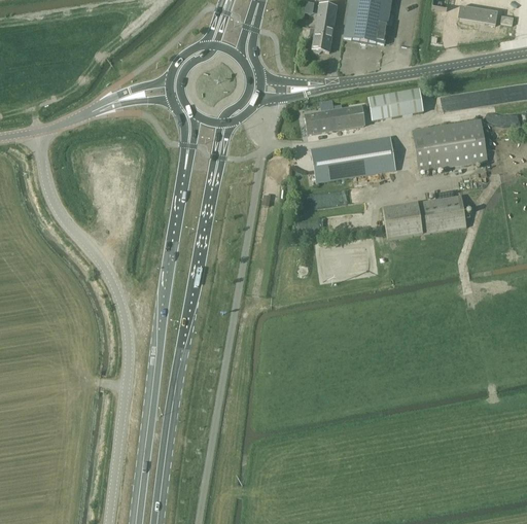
[(349,0),(343,36),(359,39),(361,42),(365,43),(367,40),(384,43),(387,23),(389,13),(391,0),(349,0)]
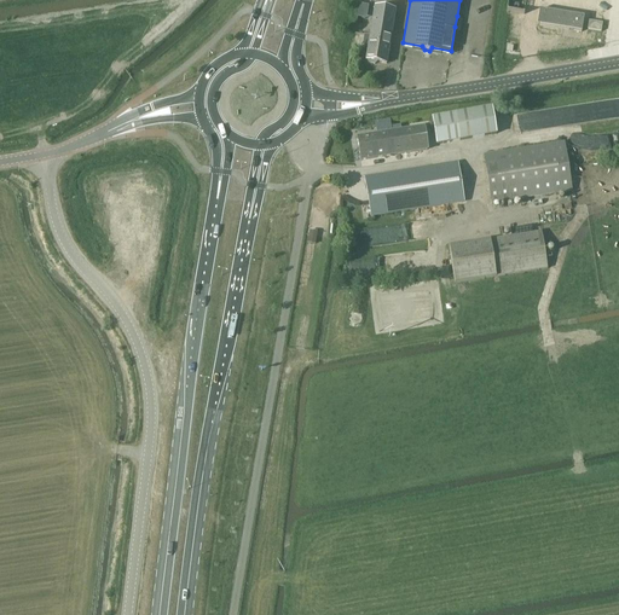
[(508,0),(507,7),(524,10),(525,0),(508,0)]
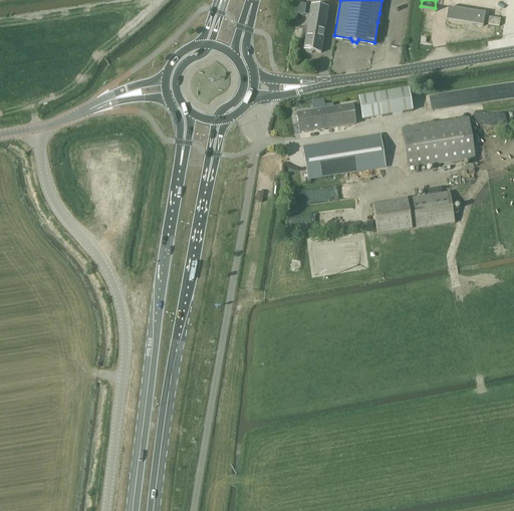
[(302,26),(301,33),(306,34),(303,47),(304,47),(305,49),(310,50),(312,48),(320,49),(328,5),(311,2),(307,26),(302,26)]
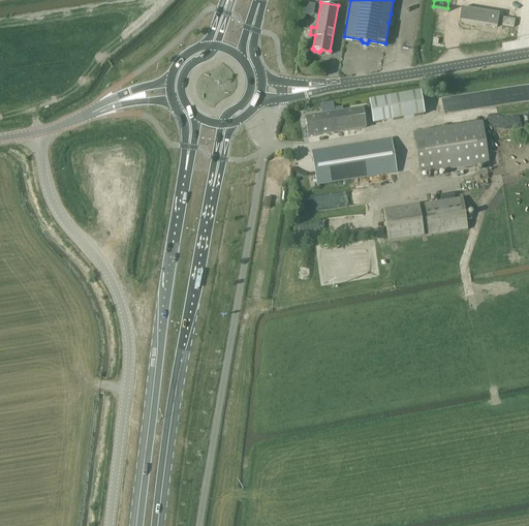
[(460,18),(497,24),(499,11),(461,5),(460,18)]
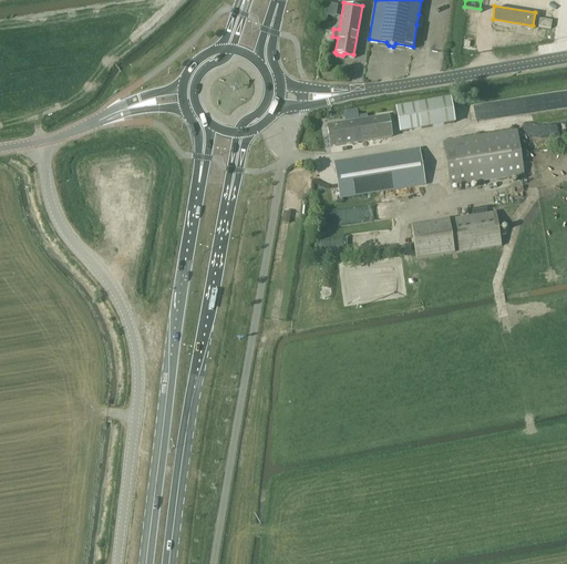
[(538,23),(550,26),(552,18),(539,16),(538,23)]
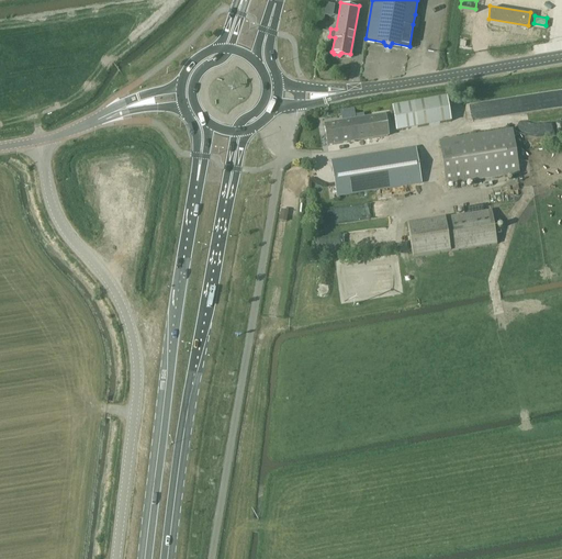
[(561,88),(543,89),(543,102),(561,101),(561,88)]
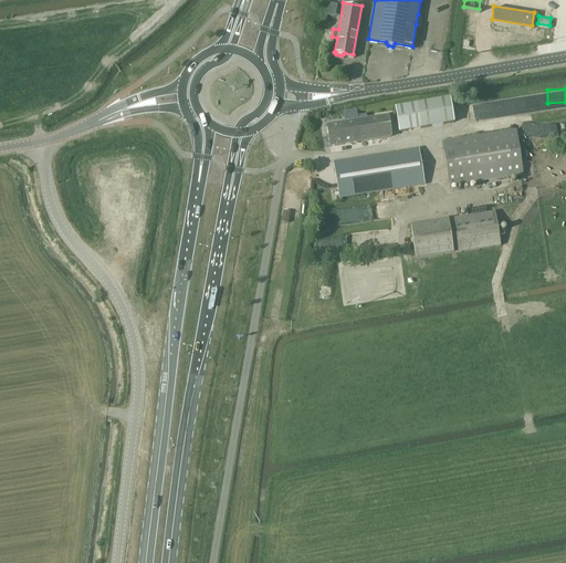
[(450,96),(395,105),(399,129),(453,121),(450,96)]
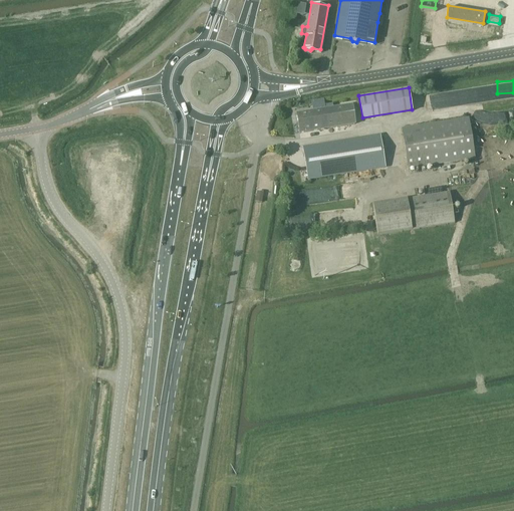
[(461,102),(459,87),(431,90),(432,105),(461,102)]
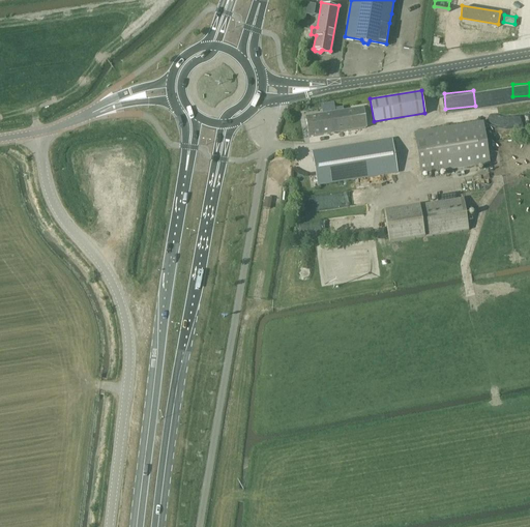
[(308,134),(365,124),(362,106),(334,110),(333,100),(322,103),(323,112),(305,115),(308,134)]
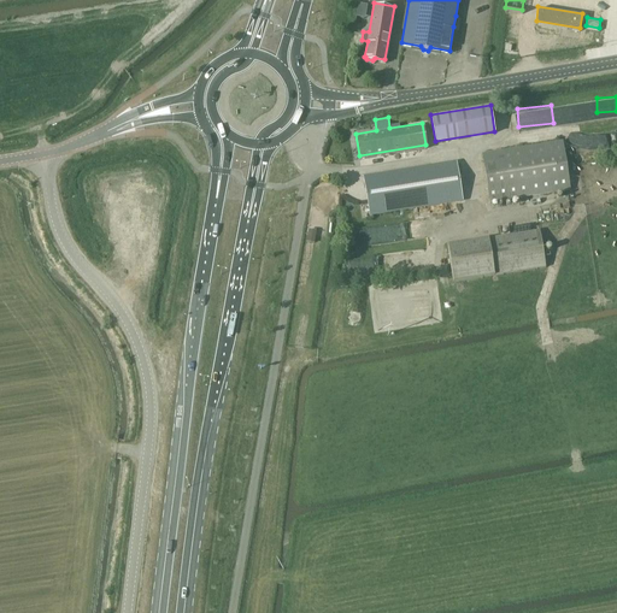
[(489,199),(570,186),(562,137),(482,151),(489,199)]
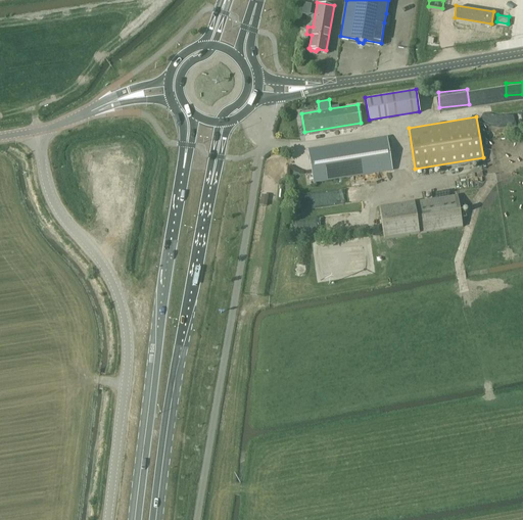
[(314,180),(391,168),(386,135),(308,147),(314,180)]
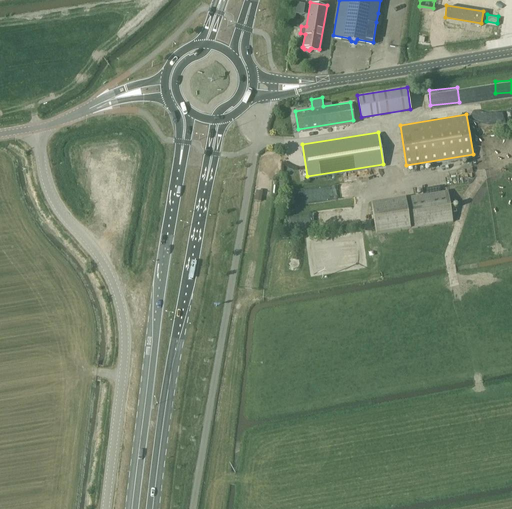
[(376,231),(453,219),(448,188),(371,200),(376,231)]
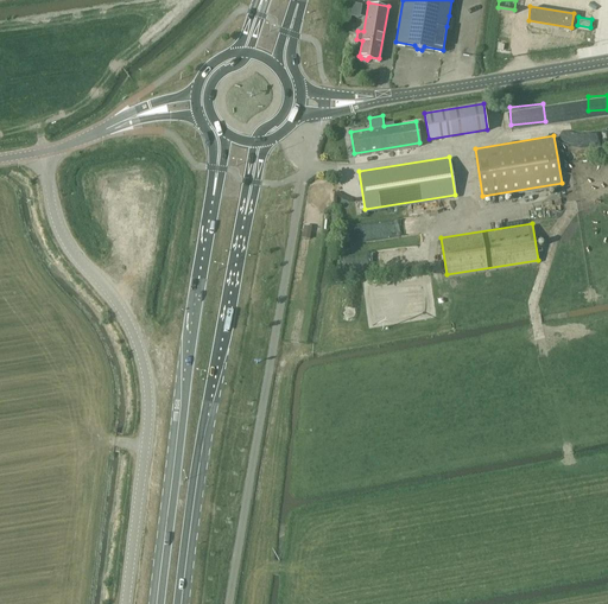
[(344,249),(346,267),(396,264),(394,246),(344,249)]
